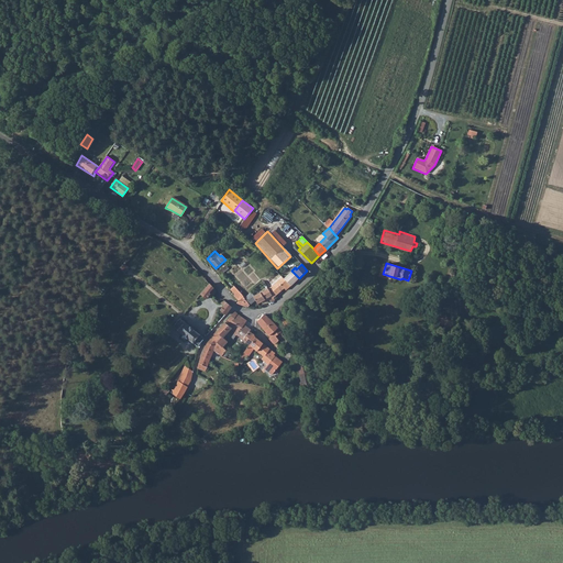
[(291,271),(284,278),(291,286),(299,278),(291,271)]
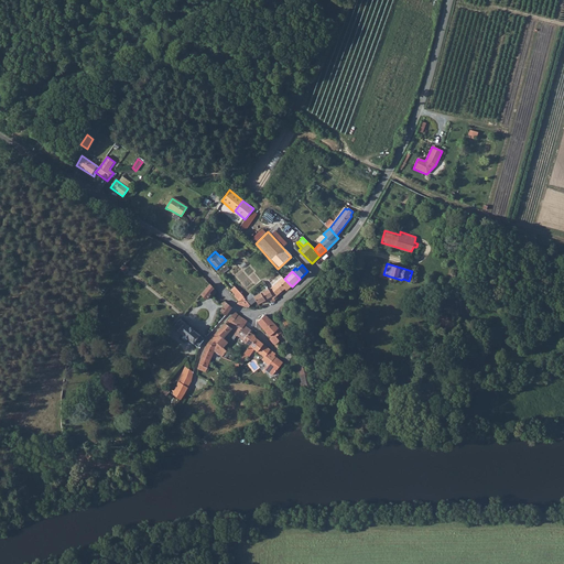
[(283,278),(269,290),(274,299),(285,290),(286,291),(292,286),(284,279),(283,278)]
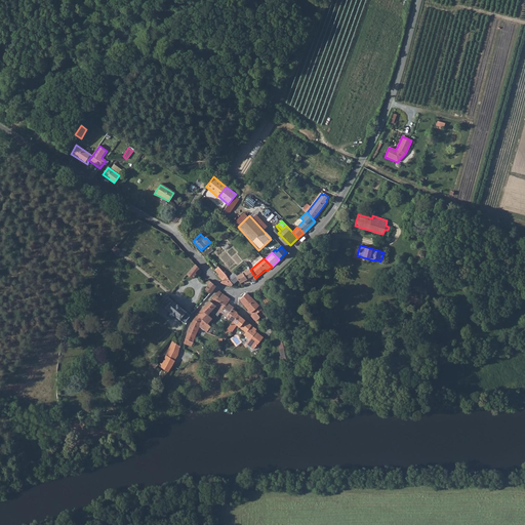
[(194,265),(186,274),(191,279),(195,275),(199,277),(199,273),(200,271),(194,265)]
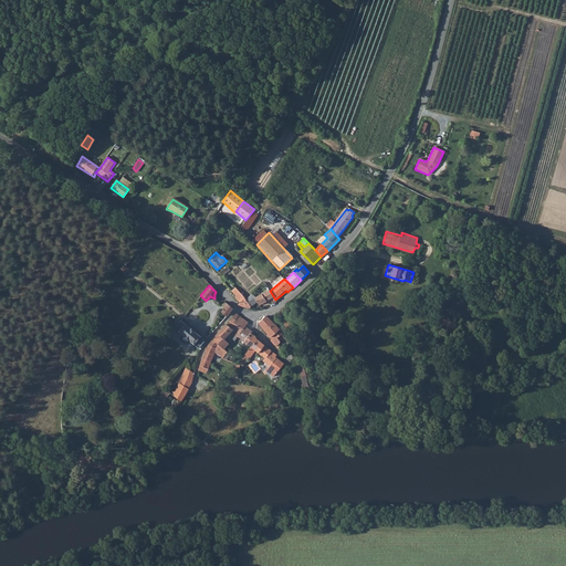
[(237,287),(232,291),(238,296),(237,297),(241,303),(244,299),(245,297),(237,287)]
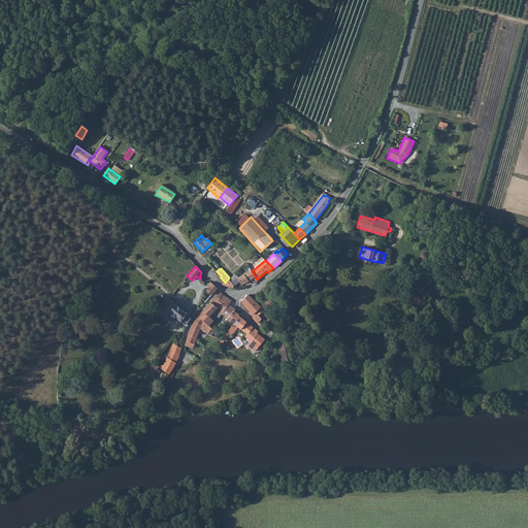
[(242,275),(238,277),(240,282),(242,285),(249,282),(251,285),(258,282),(257,279),(252,271),(252,270),(242,275)]
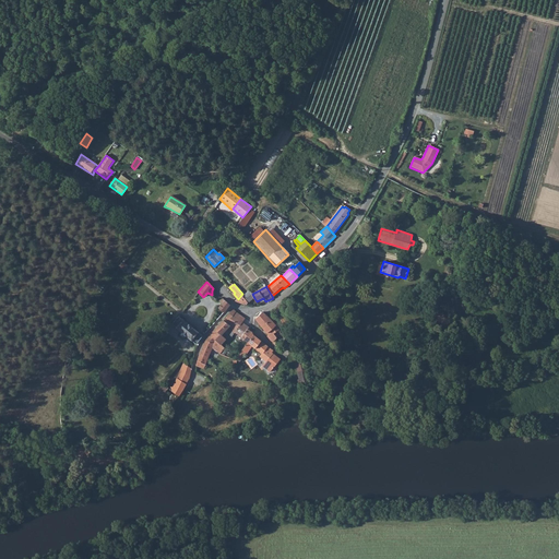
[(249,290),(244,297),(248,304),(254,298),(252,294),(250,290),(249,290)]
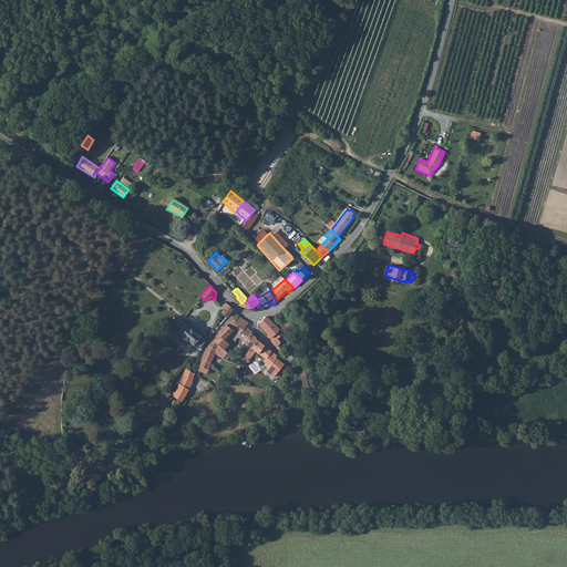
[(241,303),(239,306),(250,309),(251,308),(247,301),(245,299),(241,303)]
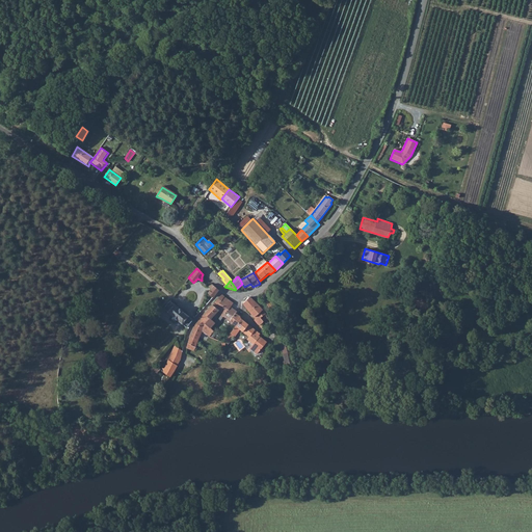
[(212,284),(209,285),(211,289),(207,293),(212,297),(218,290),(212,284)]
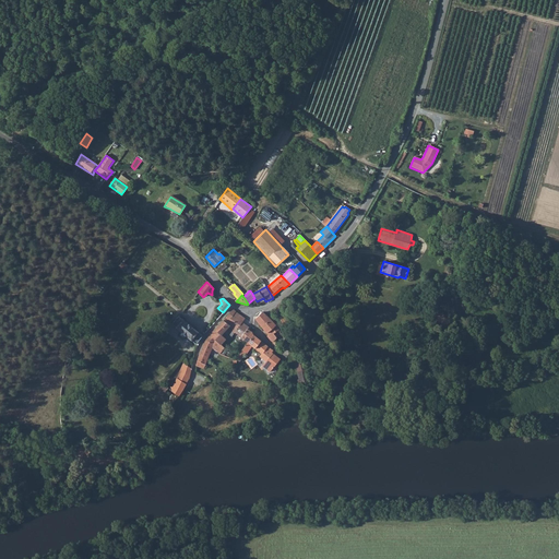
[(233,310),(225,318),(229,321),(236,312),(233,310)]
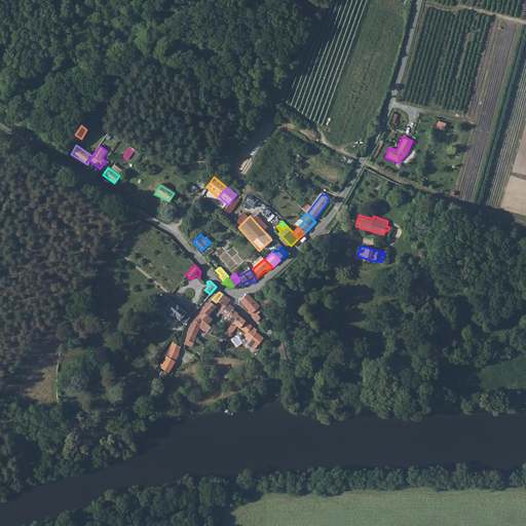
[(272,293),(263,298),(268,308),(278,303),(273,293),(272,293)]
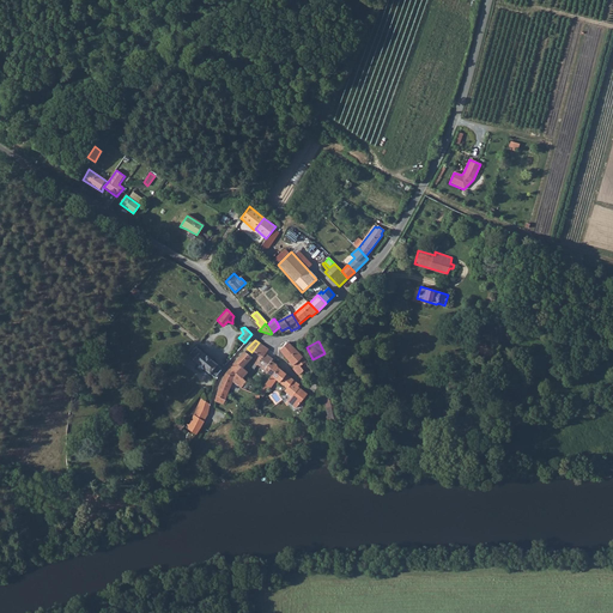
[(259,343),(252,352),(250,354),(260,363),(256,368),(271,378),(278,368),(275,364),(271,360),(272,359),(265,353),(268,350),(259,343)]
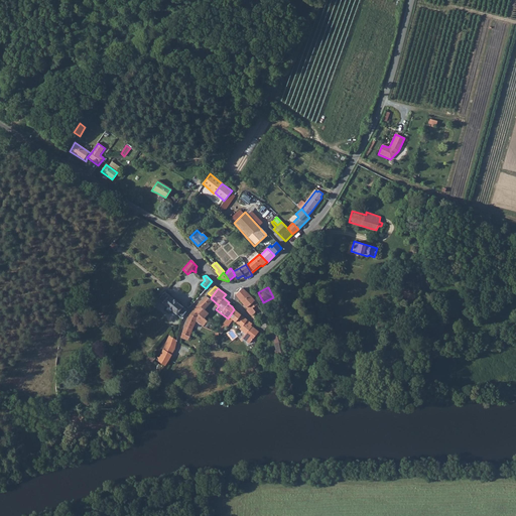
[(242,288),(236,294),(242,302),(248,309),(246,310),(251,315),(255,312),(254,312),(255,311),(252,307),(257,303),(256,301),(242,288)]
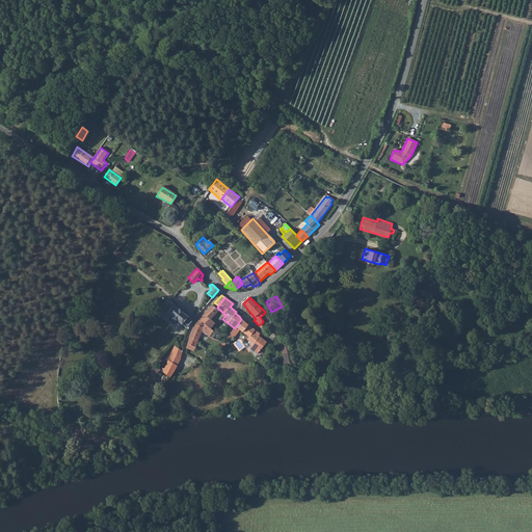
[(169,300),(163,309),(173,316),(173,317),(176,320),(177,319),(188,328),(190,325),(189,324),(192,319),(169,300)]
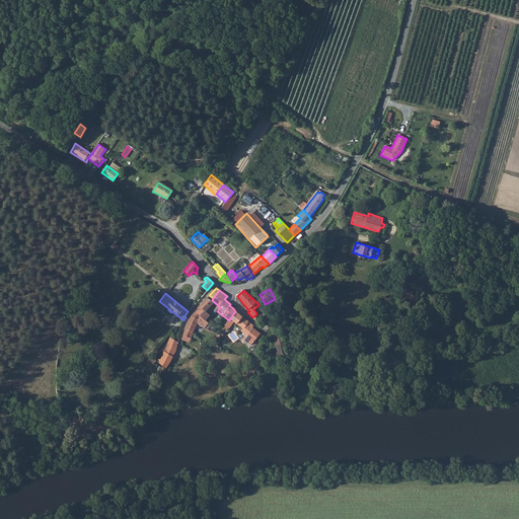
[(209,295),(195,310),(205,322),(209,317),(205,313),(211,306),(215,310),(214,311),(216,313),(217,311),(220,307),(212,300),(213,298),(209,295)]
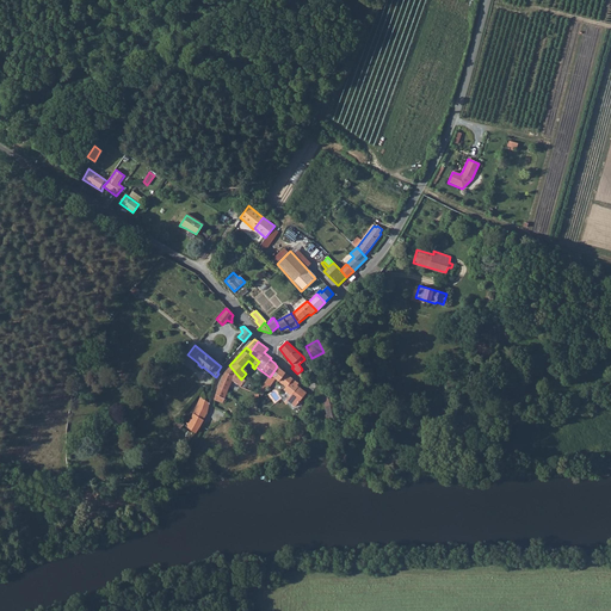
[(218,387),(214,400),(222,402),(233,382),(240,389),(245,382),(241,380),(229,365),(224,370),(217,387),(218,387)]
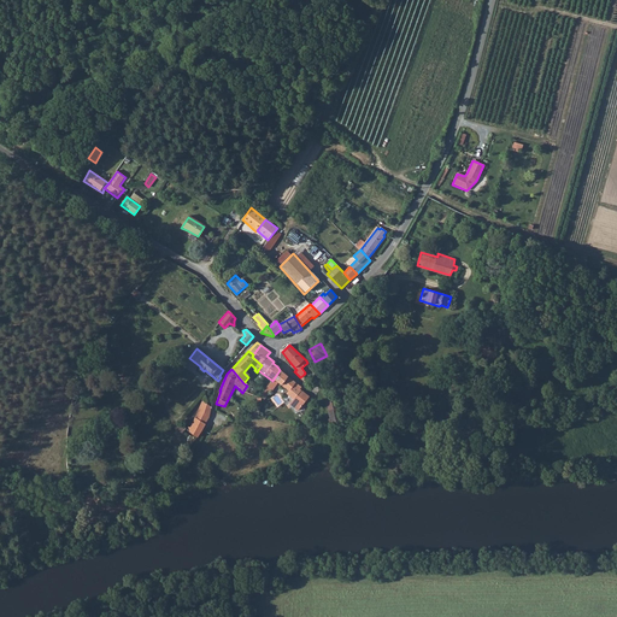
[(272,381),(265,392),(268,394),(270,392),(272,393),(277,385),(289,392),(287,395),(293,399),(289,405),(298,411),(310,397),(299,389),(297,388),(298,386),(280,370),(272,381)]
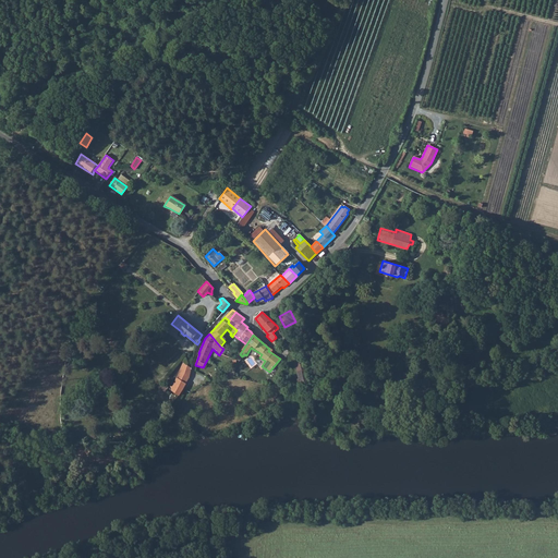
[(301,356),(295,358),(293,359),(298,377),(296,378),(298,384),(306,381),(302,360),(301,356)]
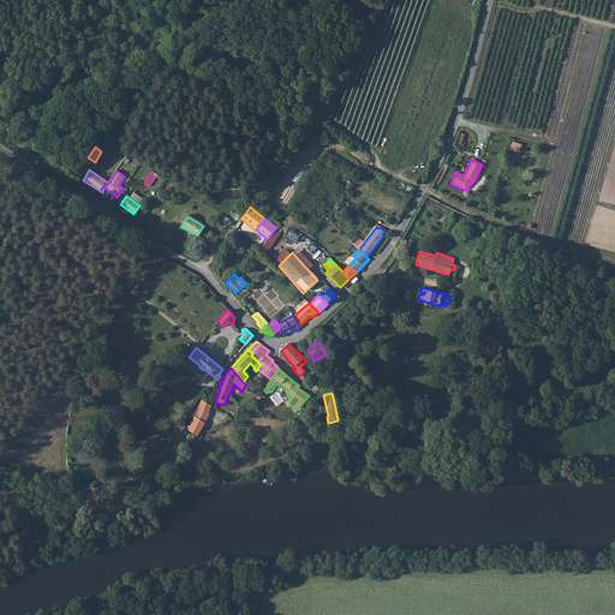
[(186,428),(185,429),(197,436),(208,417),(210,406),(206,402),(198,413),(196,412),(195,415),(197,416),(190,427),(186,428)]
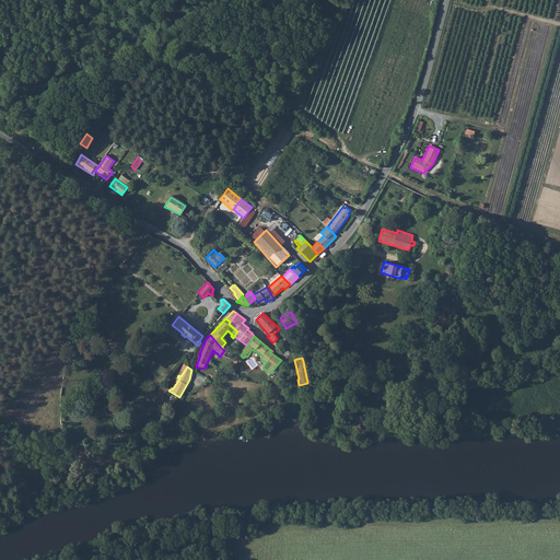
[(162,385),(159,391),(165,395),(168,391),(168,389),(162,385)]
